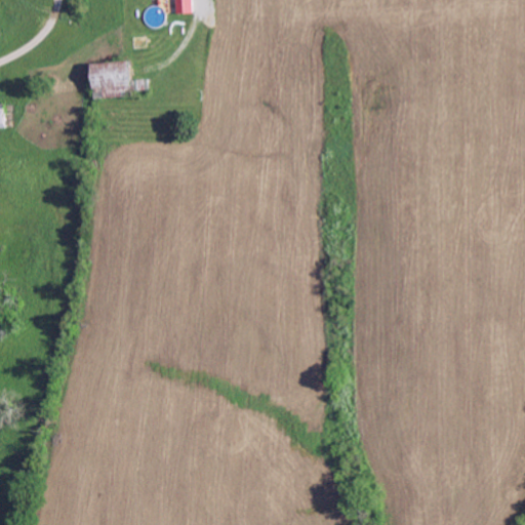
[(71,9),(70,0),(79,0),(80,8),(71,9)]
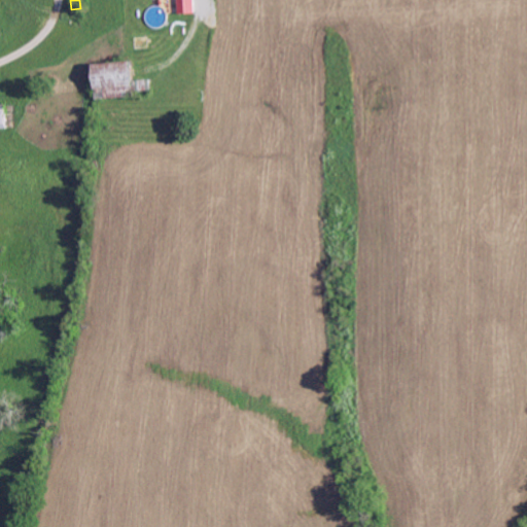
[(176,0),(178,15),(195,13),(191,0),(176,0)]
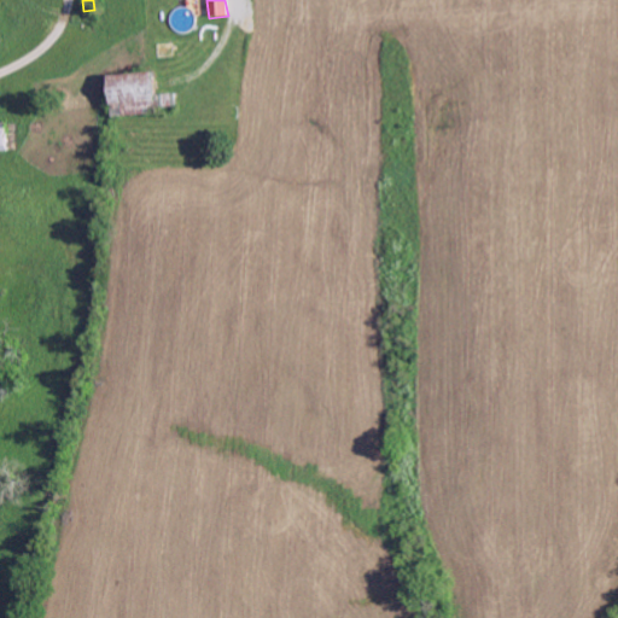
[(157,59),(157,44),(173,44),(174,59),(157,59)]
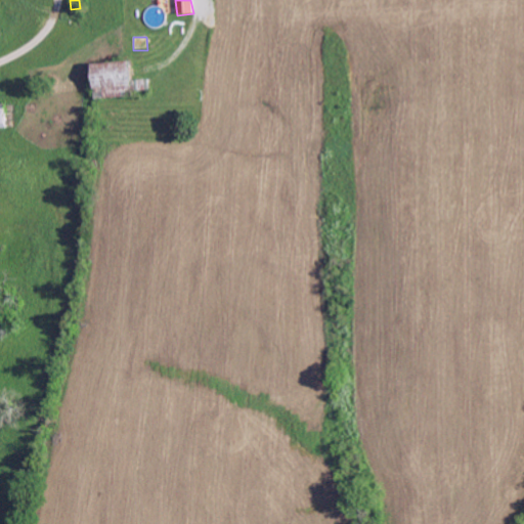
[(131,81),(149,80),(150,91),(133,92),(133,97),(120,98),(95,99),(93,63),(130,61),(130,70),(131,76),(131,81)]
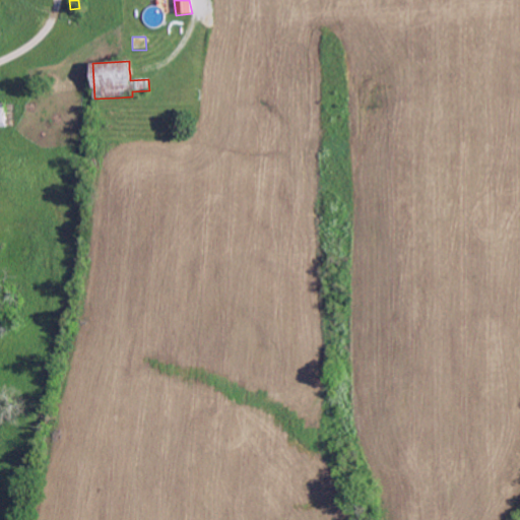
[(7,108),(0,108),(0,128),(8,128),(7,108)]
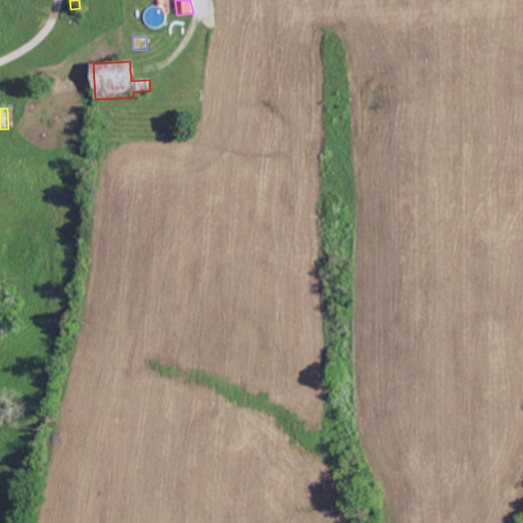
All buildings are outlined.
